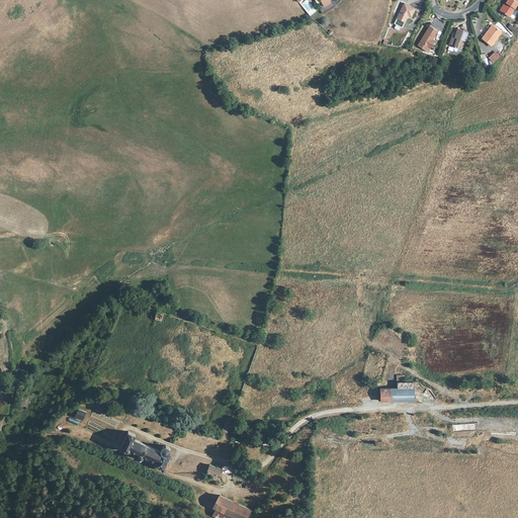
[(331,0),(328,0),(330,2),(324,6),(323,4),(318,7),(321,13),(334,6),(331,0)]
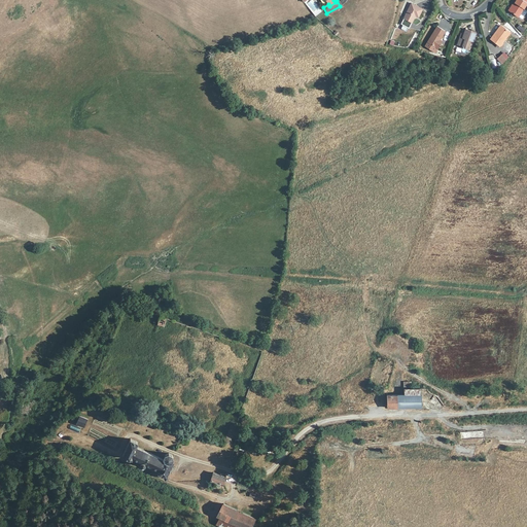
[(526,1),(526,0),(516,0),(510,11),(519,16),(526,1)]
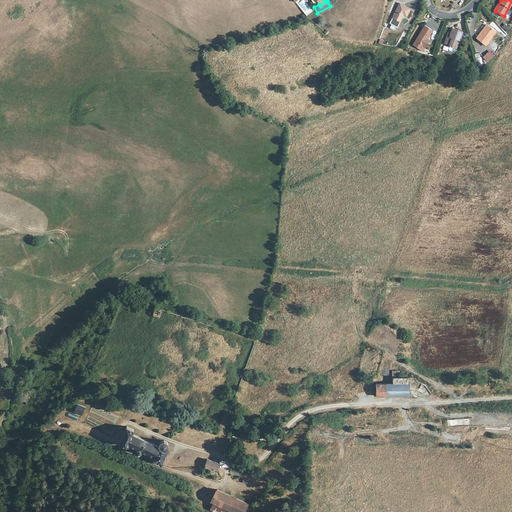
[(410,8),(400,3),(393,17),(400,21),(403,14),(406,16),(410,8)]
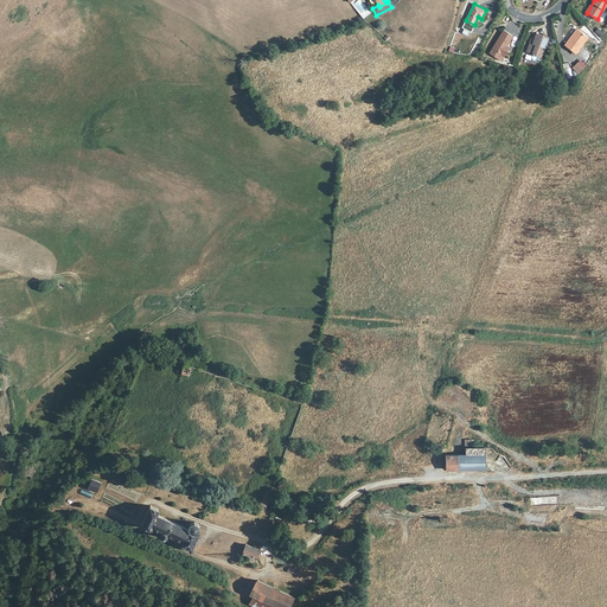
[(512,36),(504,30),(492,49),(504,55),(508,50),(505,49),(506,45),(512,36)]
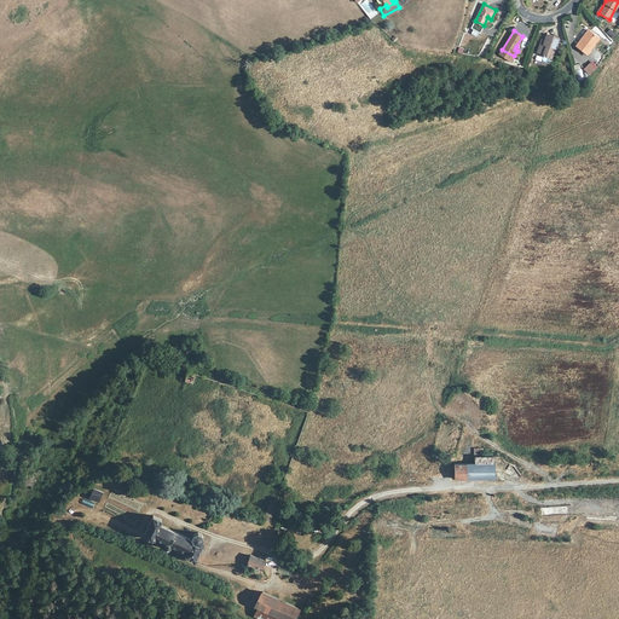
[(600,38),(590,30),(584,39),(582,38),(576,46),(582,50),(588,55),(600,38)]
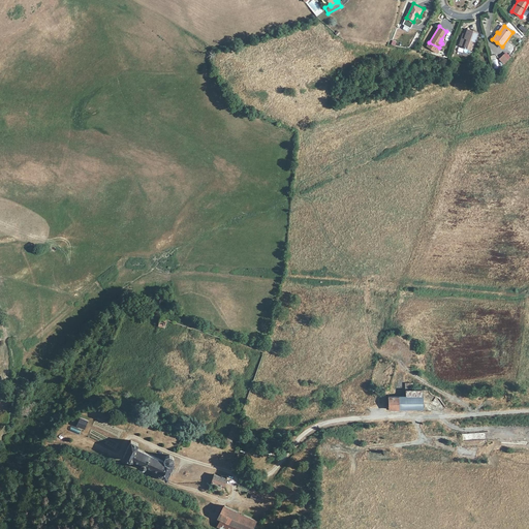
[(477,32),(467,29),(465,35),(464,39),(461,38),(459,45),(469,49),(472,40),(474,41),(477,32)]
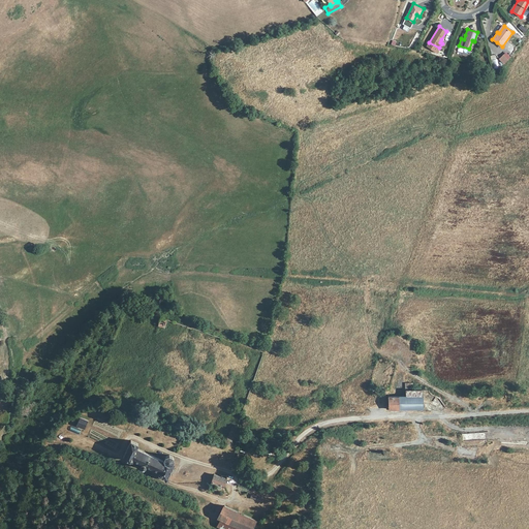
[(404,396),(387,397),(387,410),(423,409),(422,396),(421,396),(404,396)]
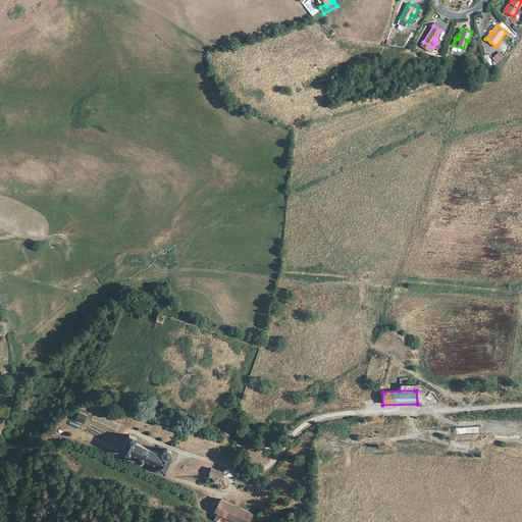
[(86,416),(79,412),(76,416),(73,415),(72,418),(83,423),(86,416)]
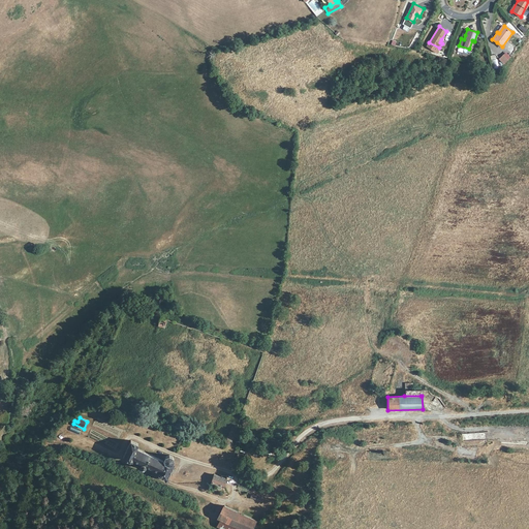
[(71,425),(69,431),(80,435),(82,429),(71,425)]
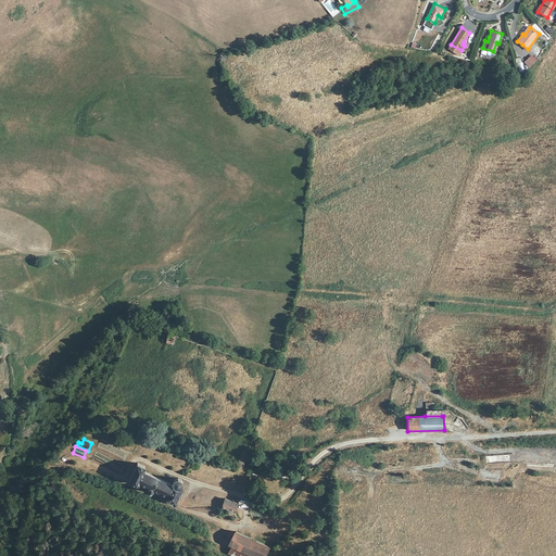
[(138,463),(129,480),(137,483),(137,485),(144,489),(147,485),(150,487),(148,490),(151,492),(153,489),(168,494),(166,497),(176,503),(182,488),(180,487),(181,484),(181,482),(180,479),(177,478),(175,479),(174,481),(174,482),(174,483),(144,470),(146,466),(138,463)]
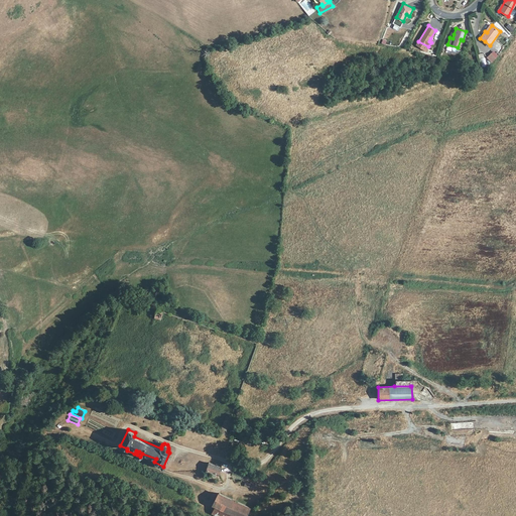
[(423,438),(443,442),(445,433),(425,429),(423,438)]
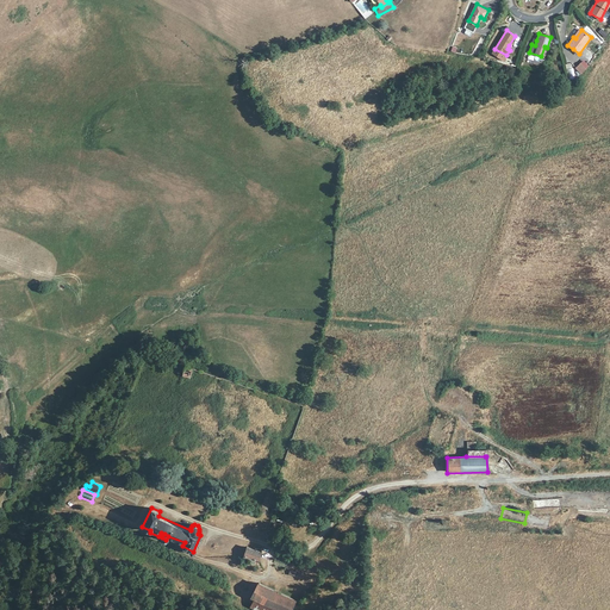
[(257,561),(260,553),(246,548),(243,556),(257,561)]
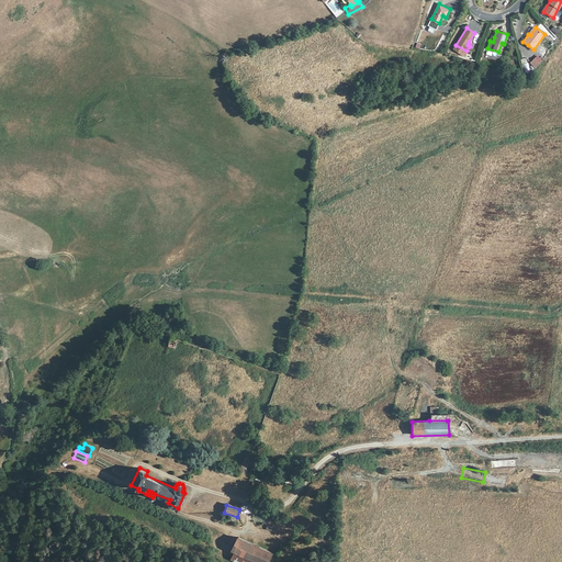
[(234,551),(257,561),(266,561),(271,551),(237,536),(232,550),(234,551)]
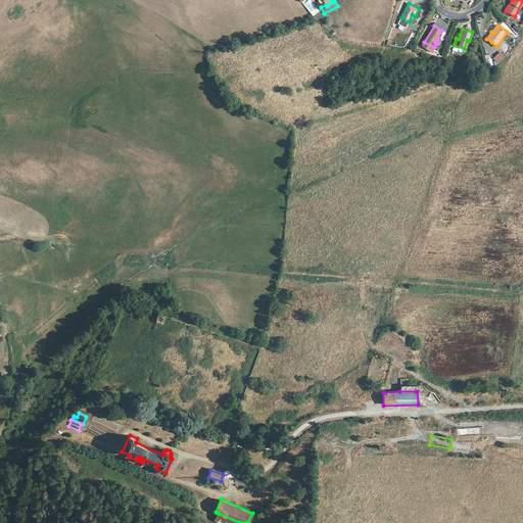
[(221,522),(239,522),(218,513),(215,520),(221,522)]
